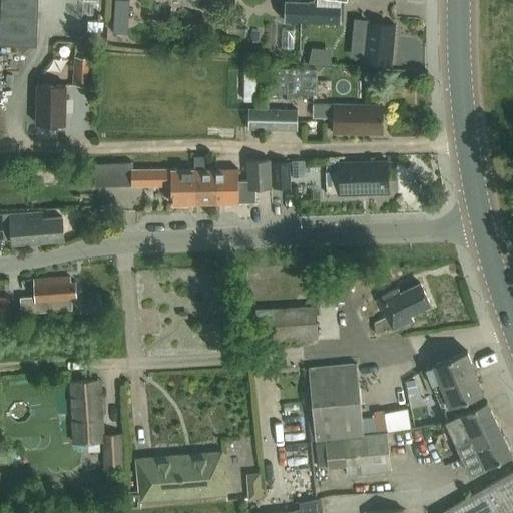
[(0,0),(0,44),(36,46),(37,0),(0,0)]
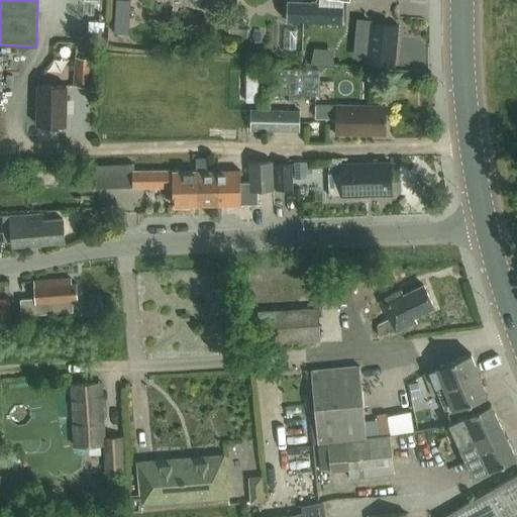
[(290,0),(287,0),(286,20),(288,20),(343,23),(344,0),(303,0),(304,1),(290,0)]
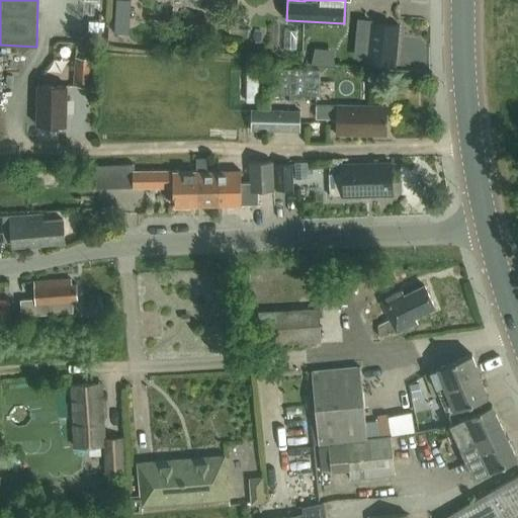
[(123,15),(108,22),(114,35),(130,28),(123,15)]
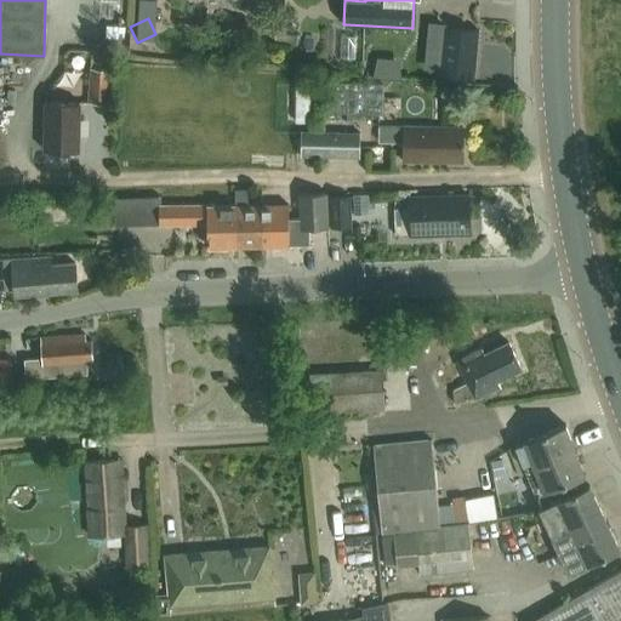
[(440,72),(440,75),(476,78),(476,74),(478,28),(444,26),(443,44),(440,72)]
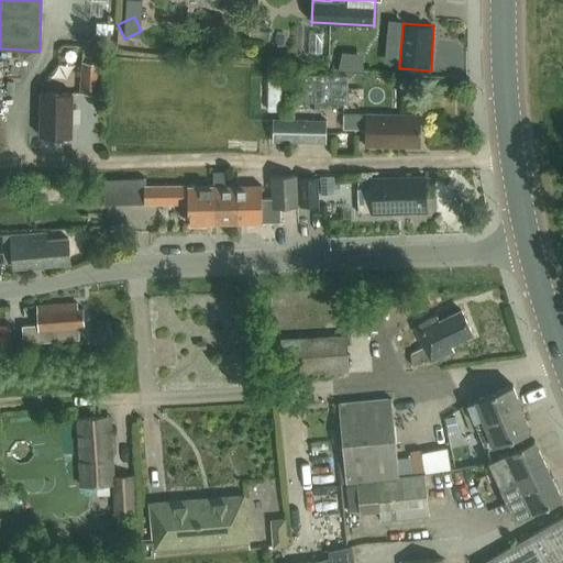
[(251,25),(249,39),(269,41),(271,29),(251,25)]
